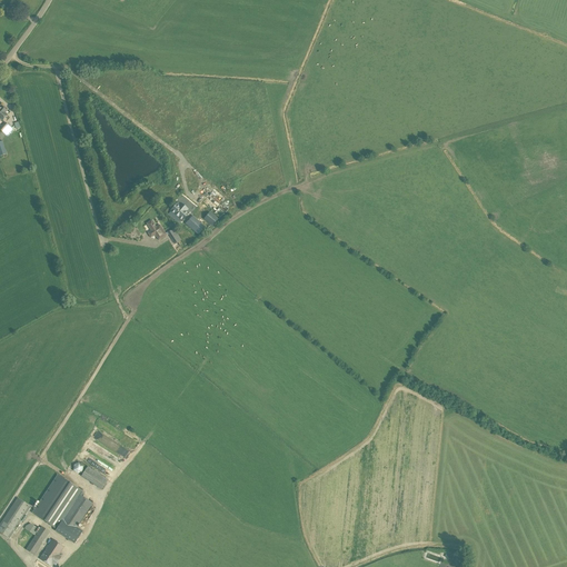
[(2,120),(1,122),(0,123),(0,129),(5,133),(10,127),(6,122),(2,120)]
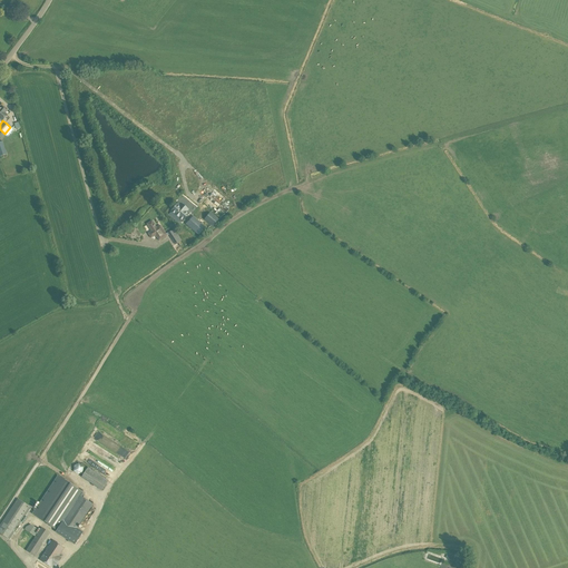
[(176,201),(167,209),(179,219),(187,211),(185,208),(186,207),(178,201),(177,202),(176,201)]
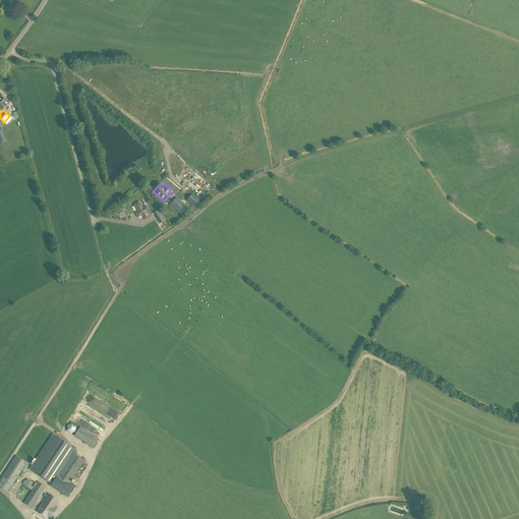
[(185,198),(192,205),(197,198),(189,192),(185,198)]
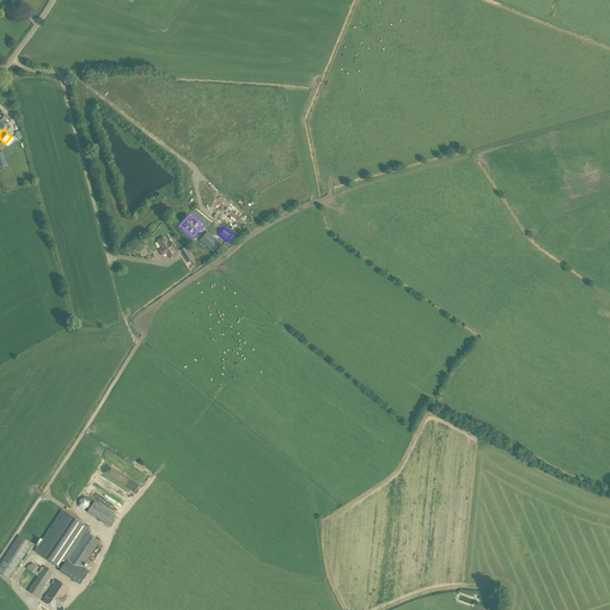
[(205,231),(199,239),(212,250),(218,243),(205,231)]
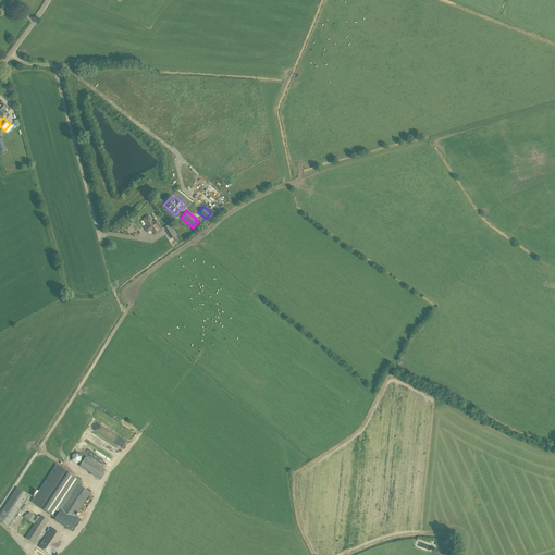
[(151,229),(153,233),(161,229),(155,219),(150,221),(146,214),(142,217),(146,224),(143,226),(146,231),(149,229),(151,229)]
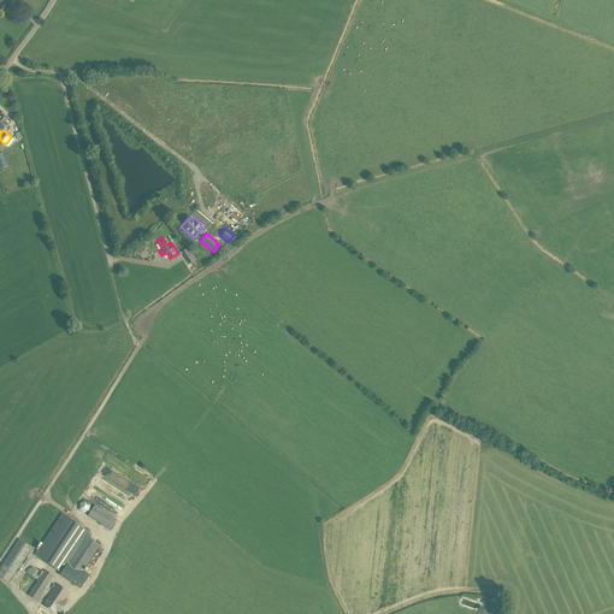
[(187,263),(194,258),(186,244),(179,249),(187,263)]
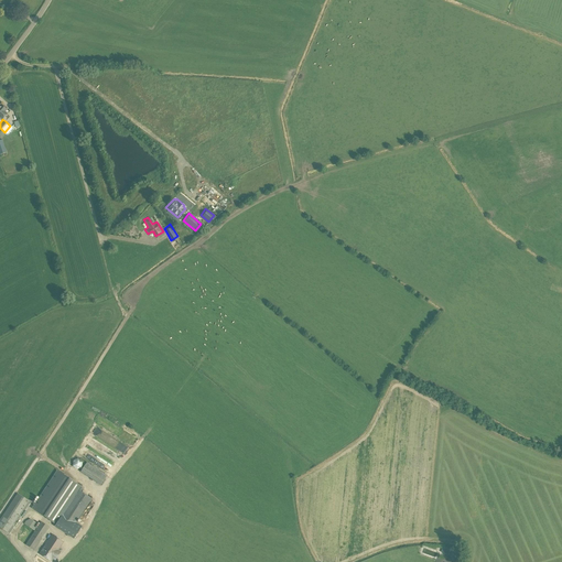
[(75,467),(79,465),(80,460),(76,456),(71,458),(71,464),(75,467)]
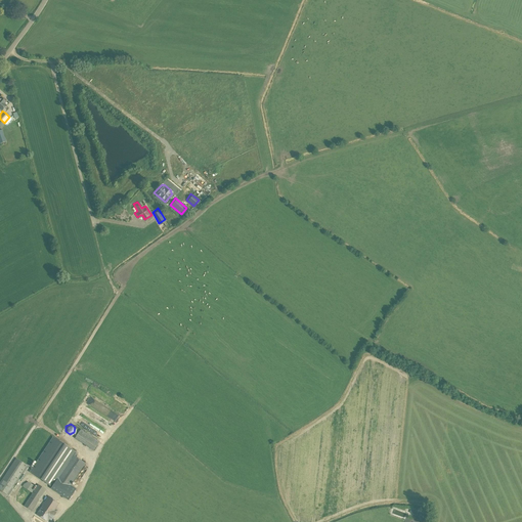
[(91,448),(97,440),(79,428),(73,436),(91,448)]
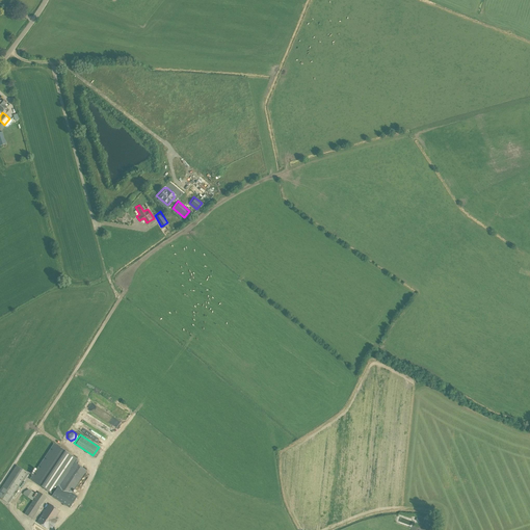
[(70,489),(84,469),(50,445),(28,477),(51,493),(50,494),(68,506),(75,495),(68,489),(68,488),(70,489)]
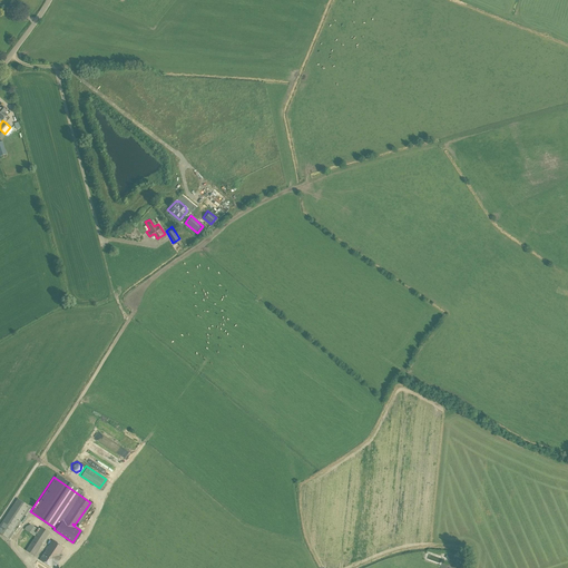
[(31,554),(47,530),(39,525),(23,548),(31,554)]
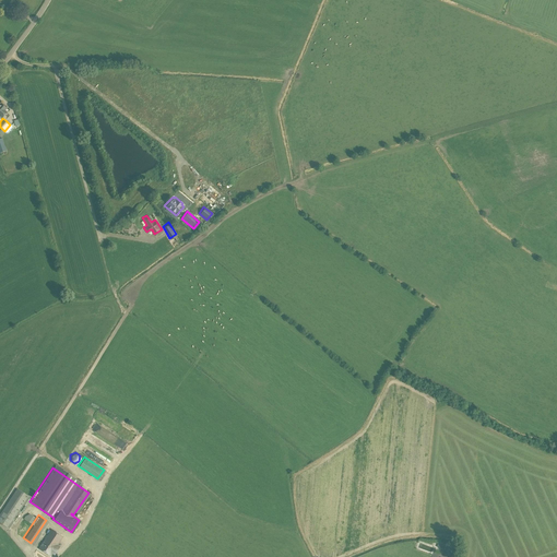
[(52,553),(57,545),(55,544),(61,535),(49,528),(37,547),(48,554),(50,550),(52,553)]
